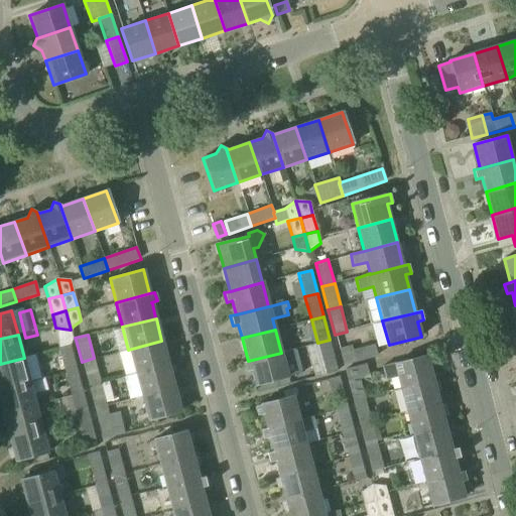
[(330,340),(317,343),(317,344),(326,374),(338,371),(330,340)]
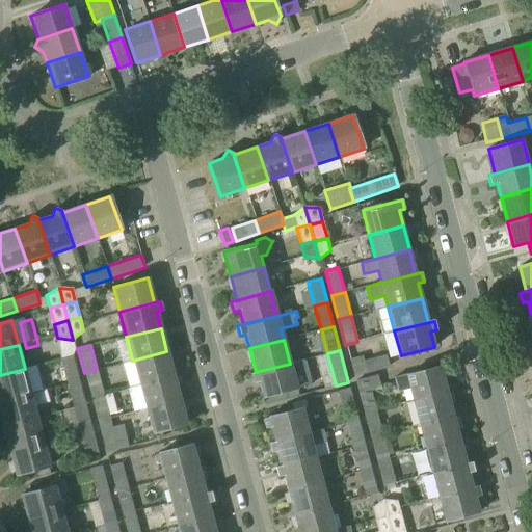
[(138,384),(173,375),(166,351),(132,361),(138,384)]
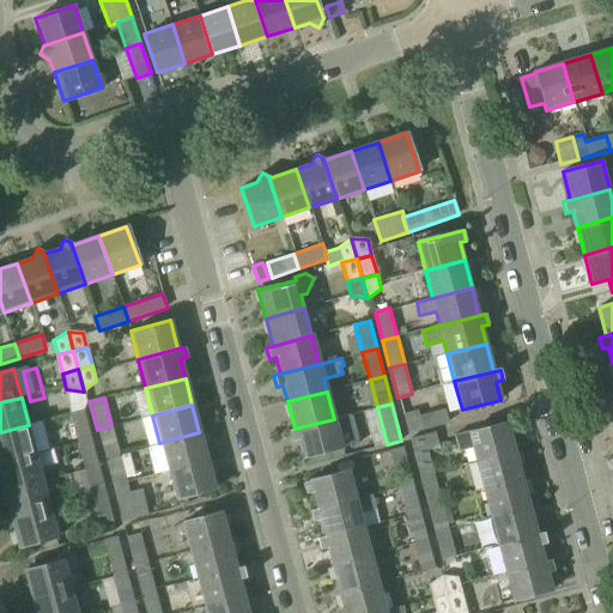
[(77,443),(91,438),(84,410),(68,413),(77,443)]
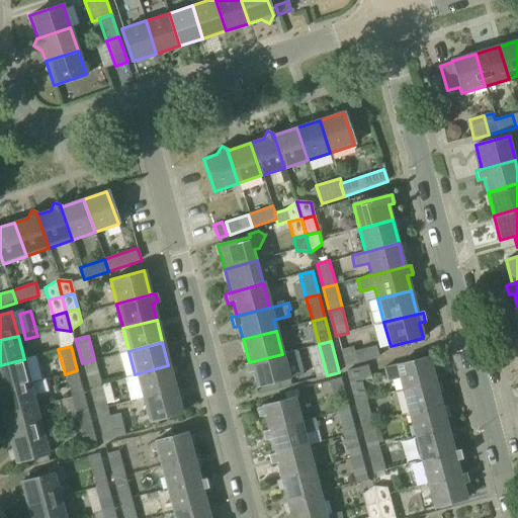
[(378,357),(375,346),(362,350),(353,352),(352,347),(339,350),(344,366),(378,357)]
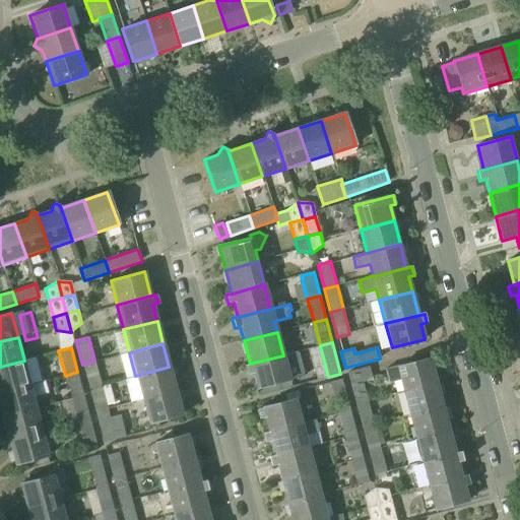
[(283,355),(250,364),(245,366),(247,375),(253,374),(256,389),(304,376),(298,351),(283,355)]
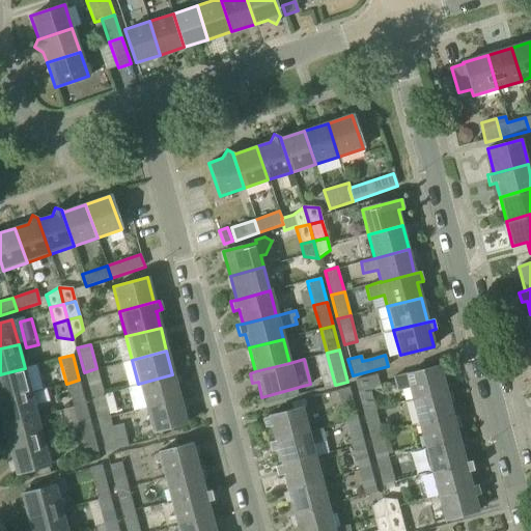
[(37,395),(50,393),(46,366),(33,368),(37,395)]
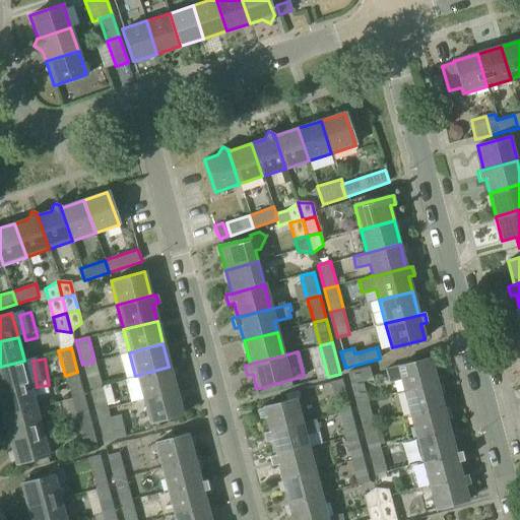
[(403,392),(437,383),(430,359),(397,368),(396,367),(385,369),(388,384),(400,381),(403,392)]
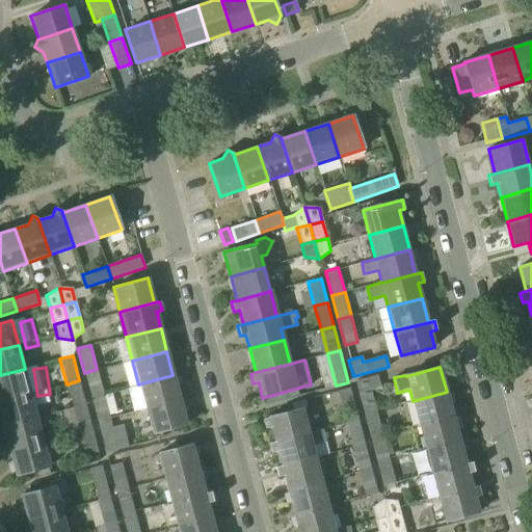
[(0,401),(31,394),(25,369),(0,375),(0,401)]
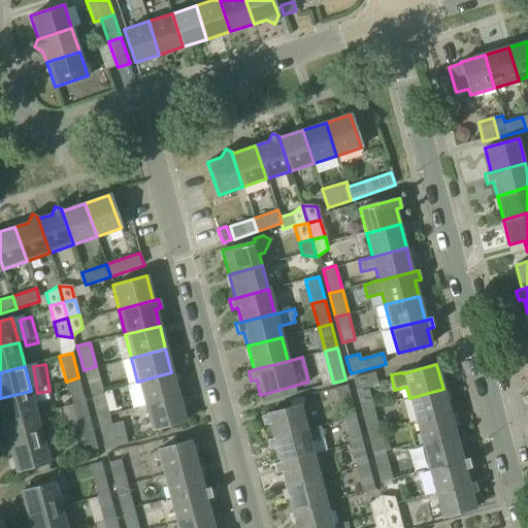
[(84,370),(90,394),(102,391),(96,366),(84,370)]
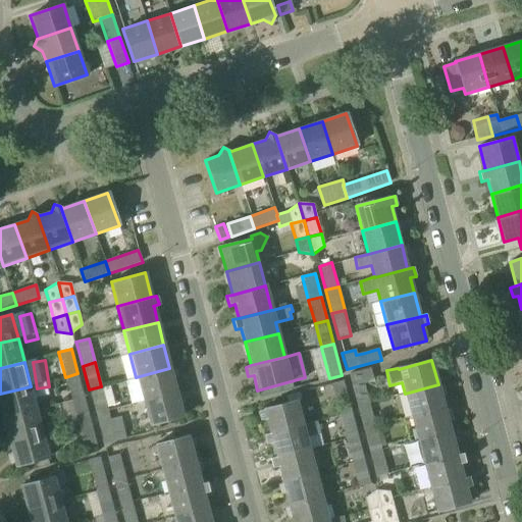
[(142,401),(176,392),(169,368),(136,377),(142,401)]
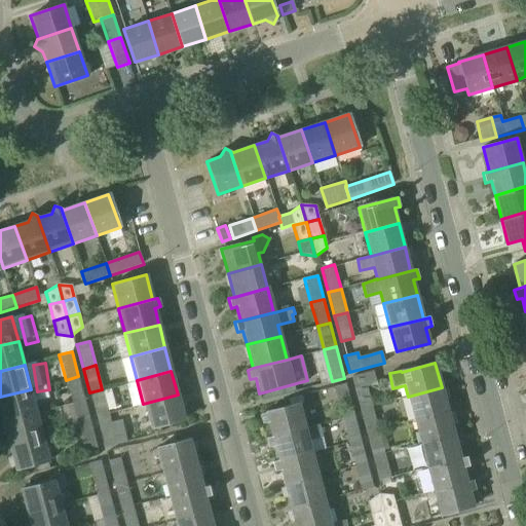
[(372,406),(367,387),(376,384),(373,371),(350,377),(359,409),(372,406)]
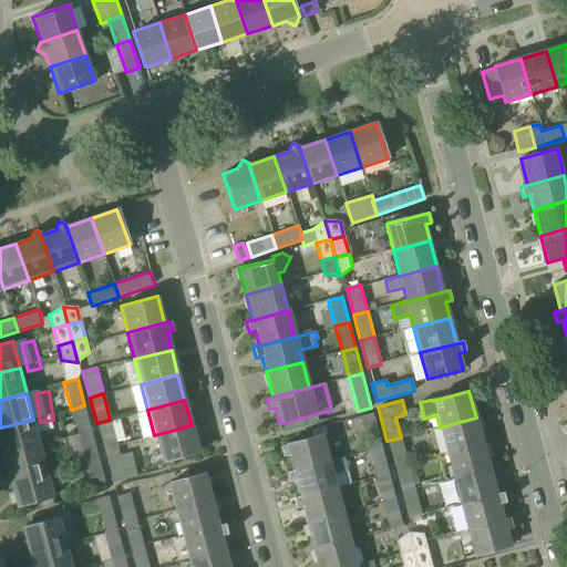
[(91,432),(84,405),(71,410),(78,435),(91,432)]
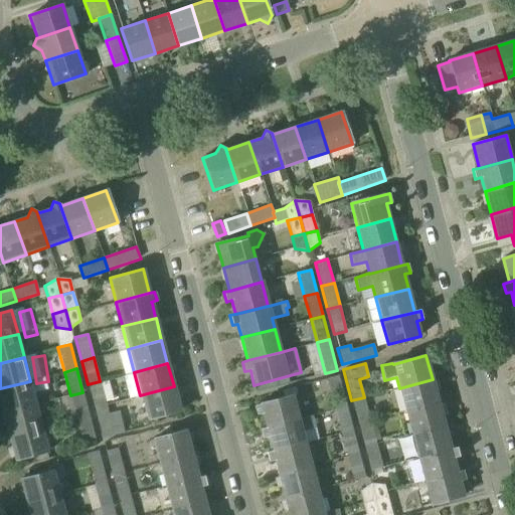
[(334,410),(347,406),(339,375),(326,379),(334,410)]
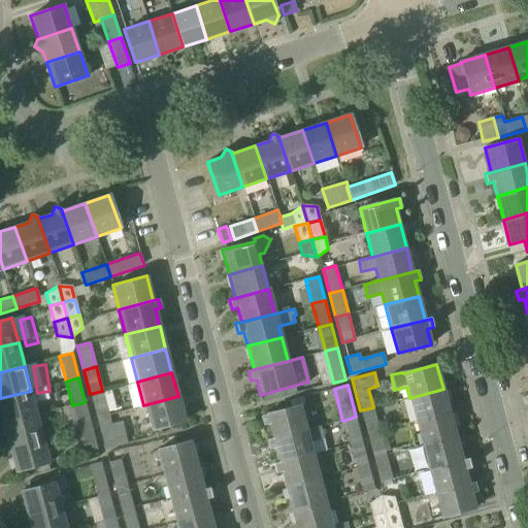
[(416,422),(450,413),(443,389),(409,398),(416,422)]
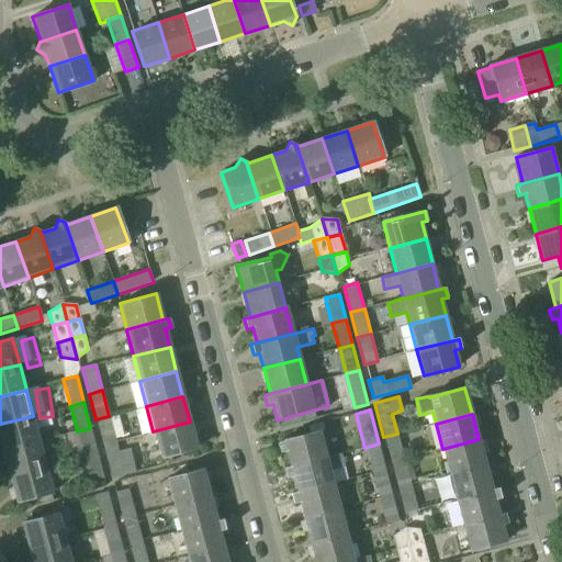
[(0,438),(3,451),(40,441),(33,416),(0,424),(0,438)]
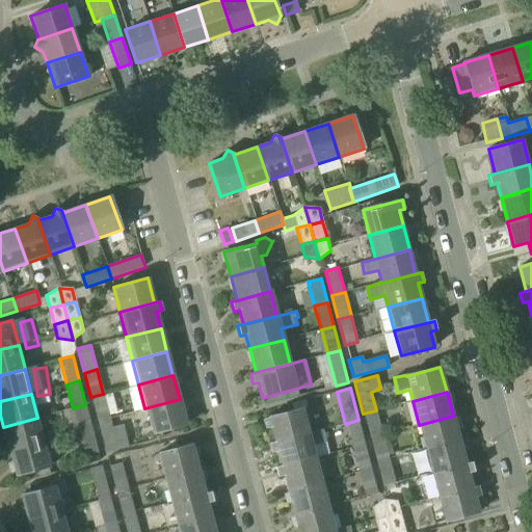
[(109,418),(103,394),(90,397),(97,421),(109,418)]
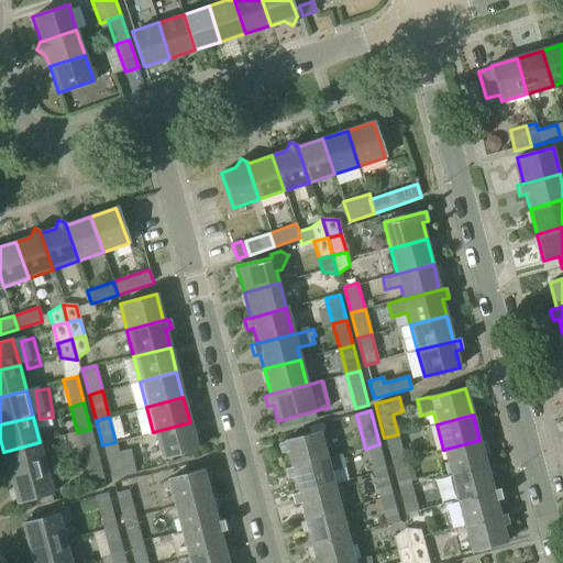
[(190,422),(153,432),(161,459),(197,449),(190,422)]
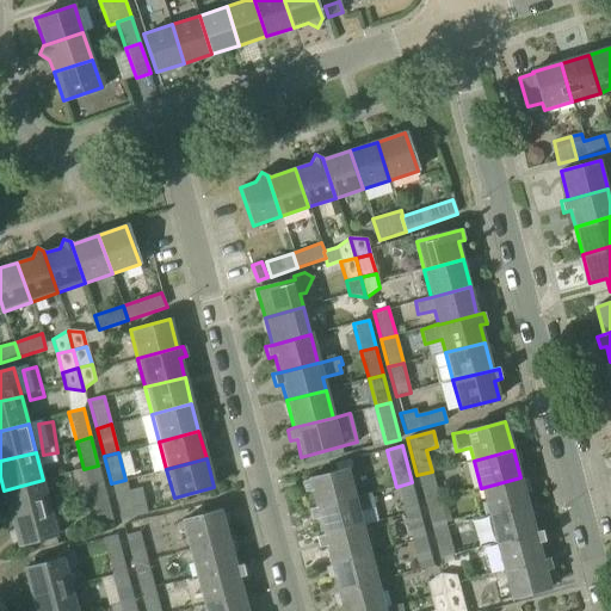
[(84,469),(91,497),(106,493),(98,466),(84,469)]
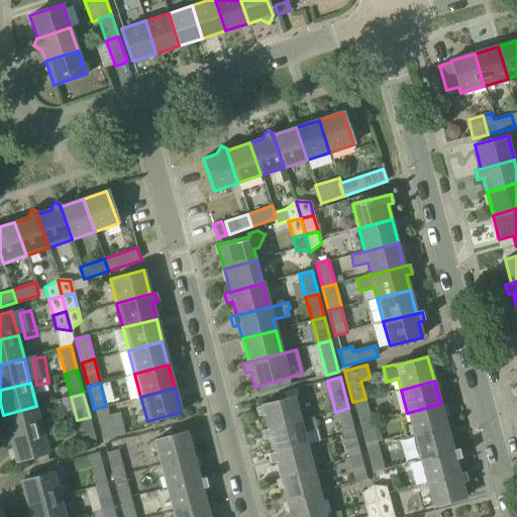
[(267,430),(299,421),(293,397),(260,406),(254,408),(257,417),(263,416),(267,430)]
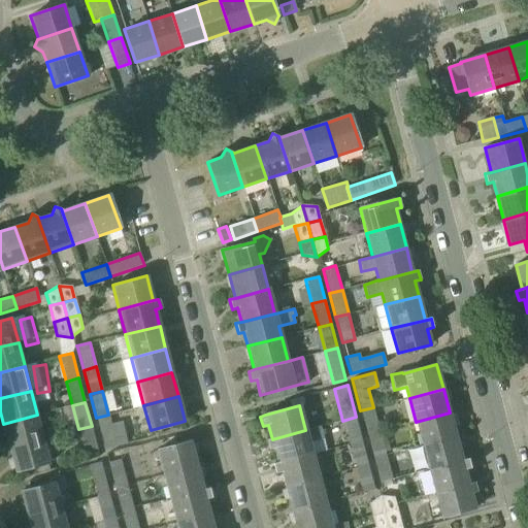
[(366,434),(380,431),(373,407),(360,410),(366,434)]
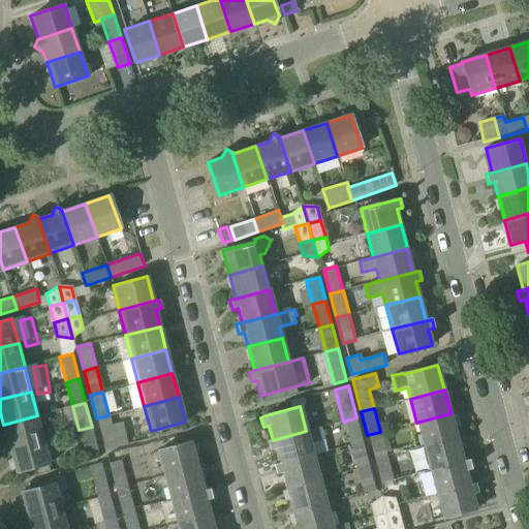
[(423,446),(457,438),(450,413),(416,423),(423,446)]
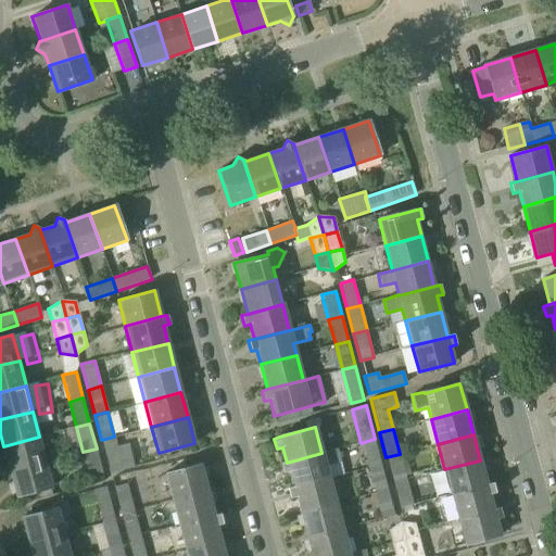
[(10,471),(47,462),(39,437),(3,446),(10,471)]
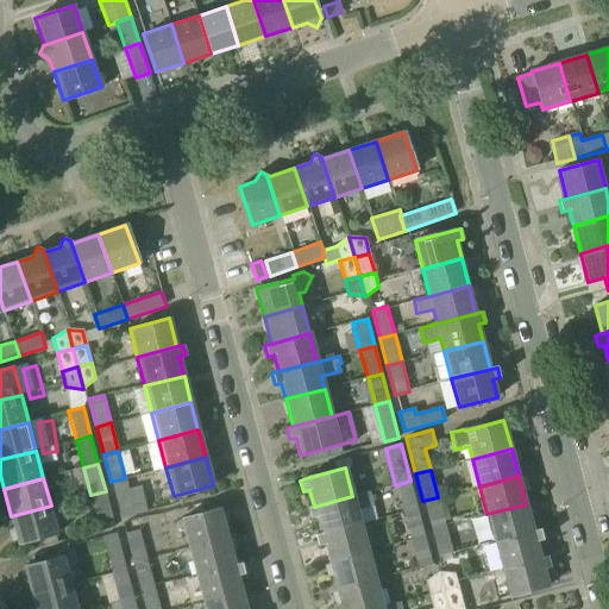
[(125,478),(111,482),(120,519),(135,515),(125,478)]
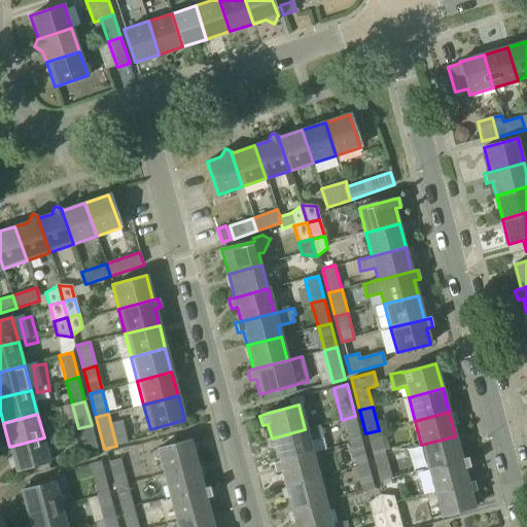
[(348,444),(361,440),(355,416),(342,420),(348,444)]
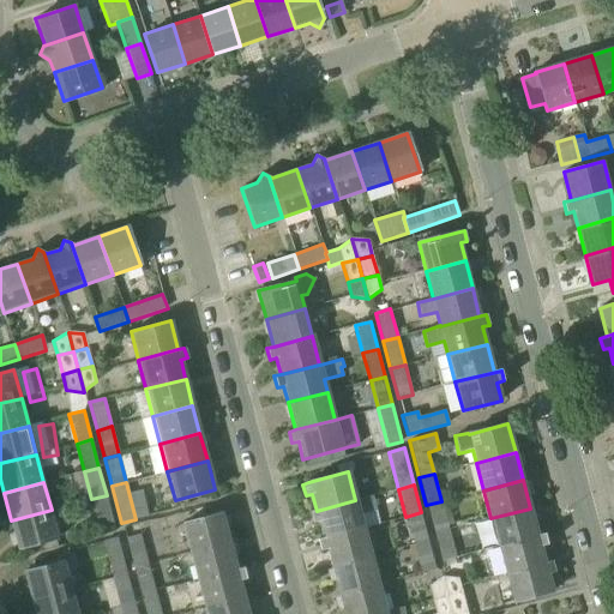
[(114,523),(107,495),(91,499),(100,527),(114,523)]
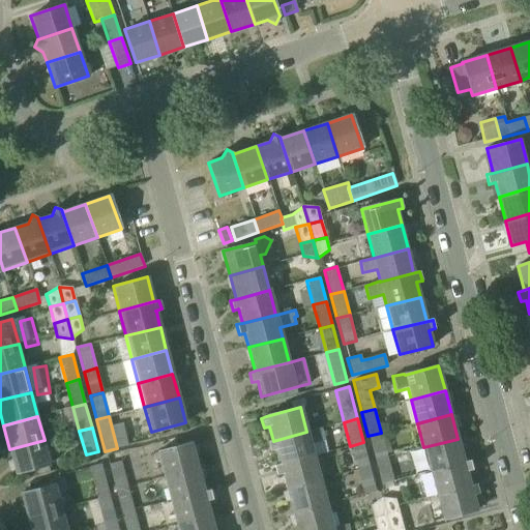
[(280,465),(314,455),(311,445),(325,441),(322,428),(306,432),(273,441),(267,442),(270,451),(275,450),(280,465)]
